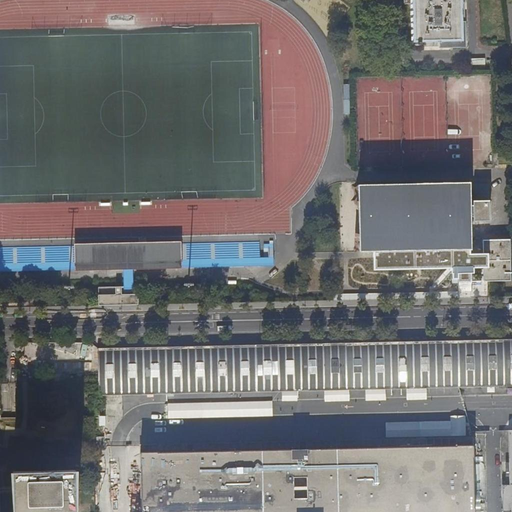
[(411,4),(411,42),(438,42),(438,49),(459,49),(466,48),(466,22),(464,22),(464,3),(465,3),(465,0),(403,0),(403,4),(411,4)]
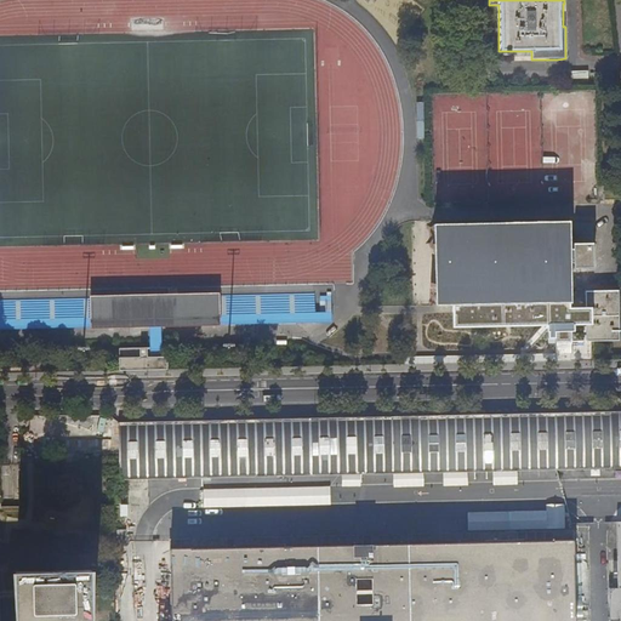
[(620,189),(604,191),(604,200),(620,199),(620,189)]
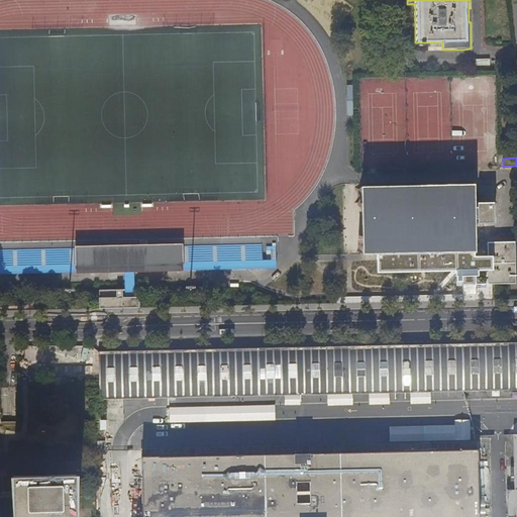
[(488,270),(488,285),(513,284),(512,242),(487,242),(488,256),(476,257),(475,223),(494,223),(494,203),(475,203),(475,185),(362,187),(363,254),(377,254),(378,273),(488,270)]
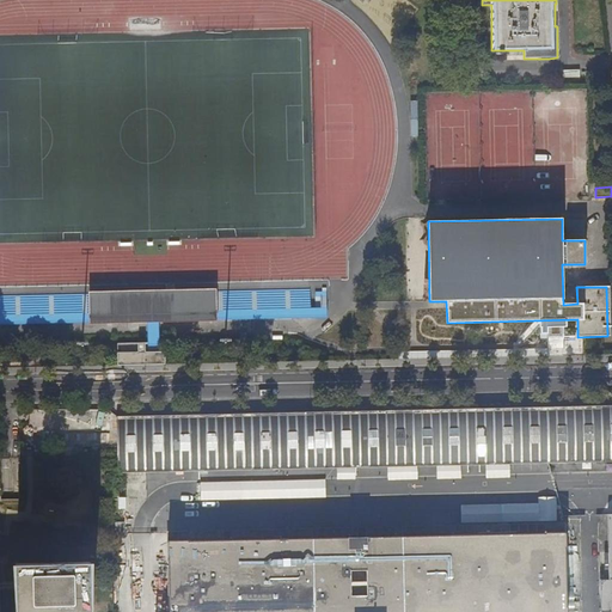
[(326,291),(314,292),(314,308),(301,308),(301,318),(326,317),(326,291)]
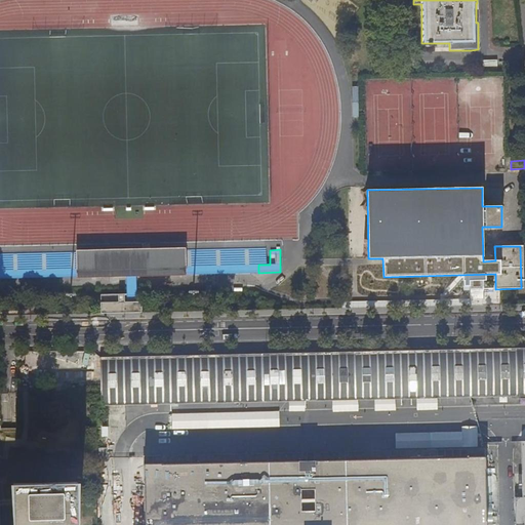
[(482,301),(494,301),(494,290),(482,290),(482,301)]
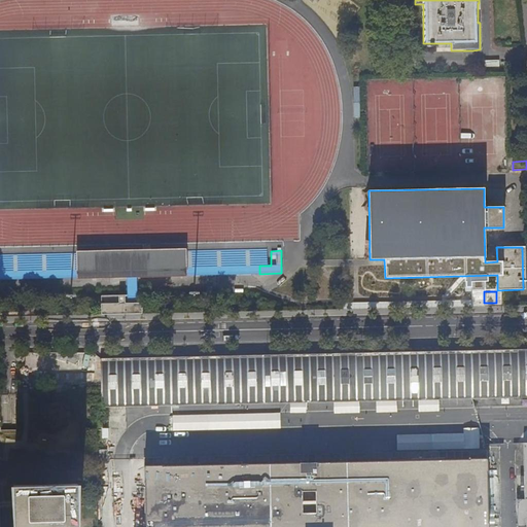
[(102,303),(102,315),(141,314),(141,303),(102,303)]
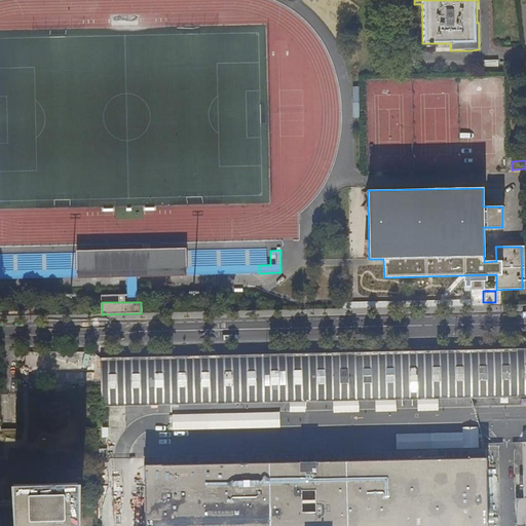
[(525,395),(525,348),(463,350),(385,351),(301,353),(217,355),(130,358),(101,359),(101,391),(101,402),(101,404),(525,395)]
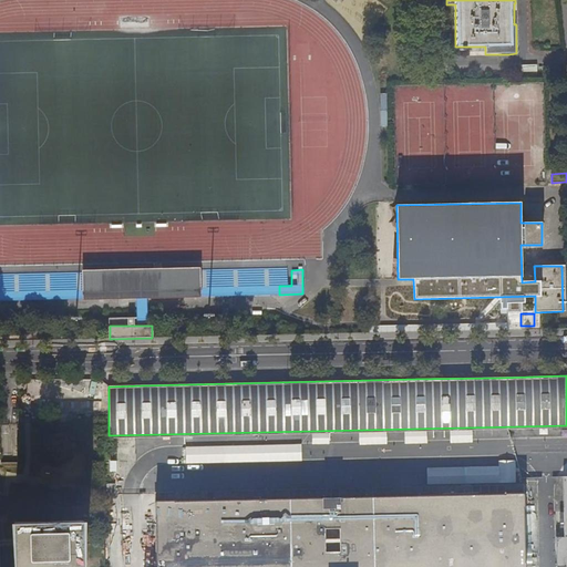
[(0,424),(0,431),(0,462),(17,462),(16,425),(0,424)]
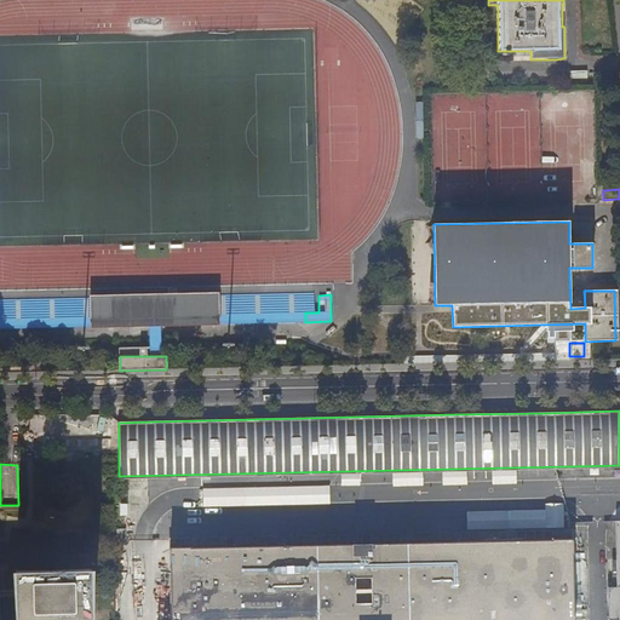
[(573,619),(572,530),(170,540),(171,619),(573,619)]
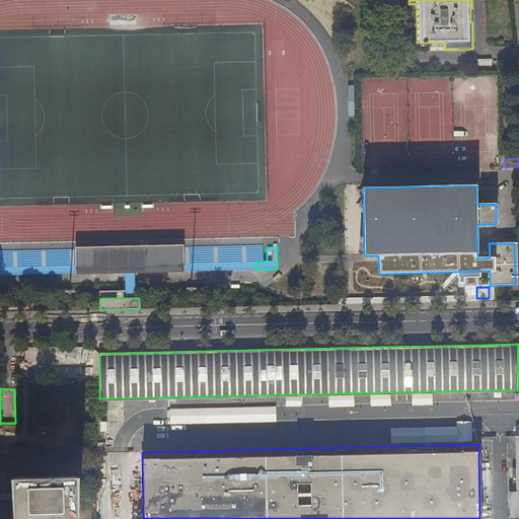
[(16,493),(17,500),(16,518),(74,518),(74,477),(16,478),(16,493)]
